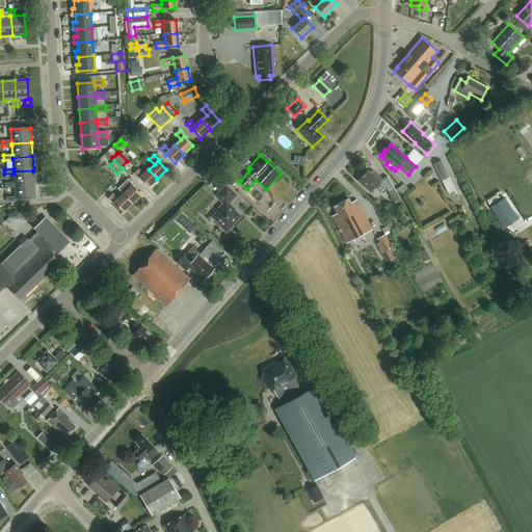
[(456,193),(441,161),(433,164),(449,196),(456,193)]
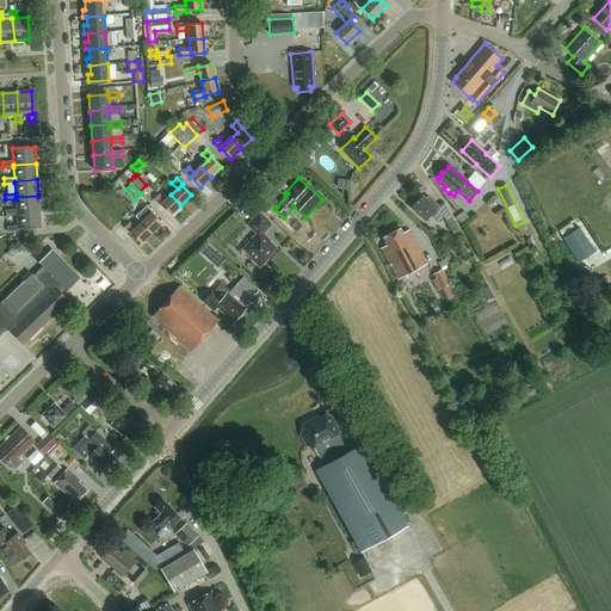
[(159,195),(154,199),(160,207),(161,205),(171,215),(180,205),(171,195),(165,202),(159,195)]
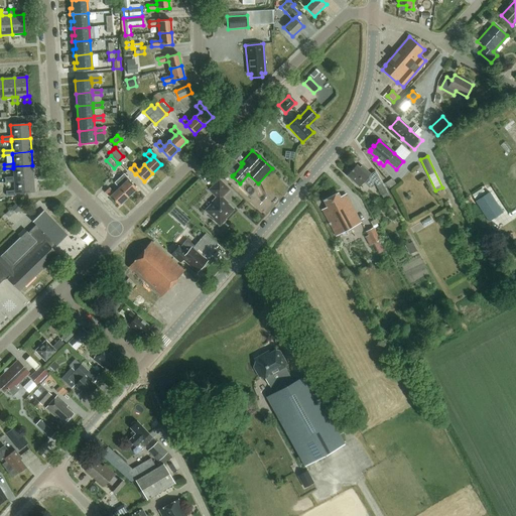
[(14,177),(5,177),(6,182),(14,181),(14,180),(33,179),(32,165),(13,166),(13,168),(14,177)]
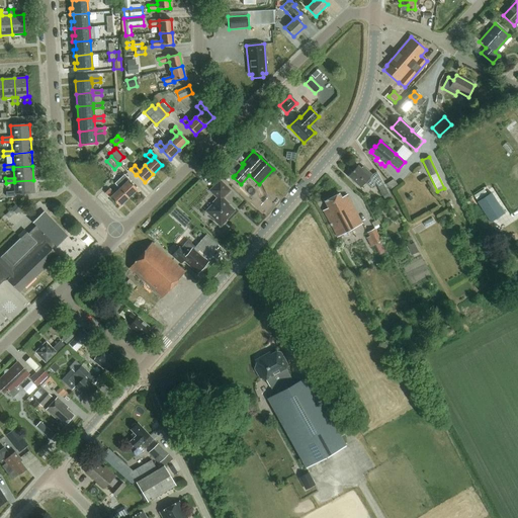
[(371,189),(375,184),(378,187),(383,185),(376,172),(370,175),(363,169),(362,170),(357,166),(348,176),(360,188),(365,183),(371,189)]
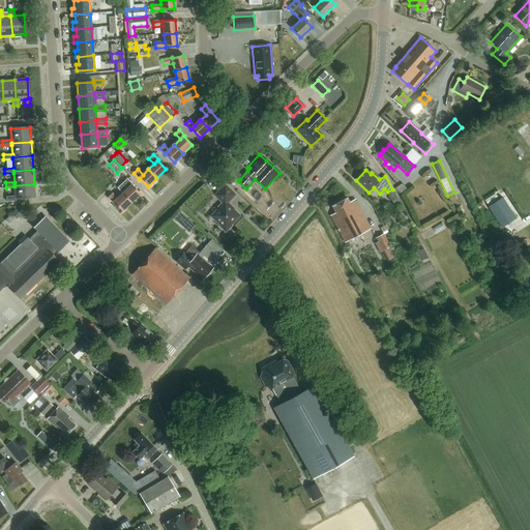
[(128,188),(122,194),(131,203),(141,194),(131,185),(133,184),(127,179),(123,183),(128,188)]
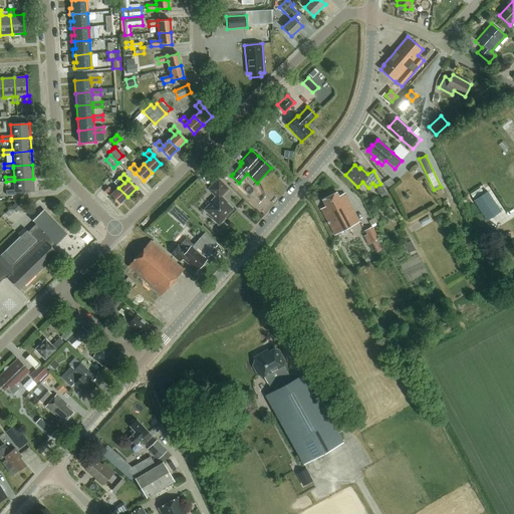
[(119,178),(113,183),(118,188),(124,183),(119,178)]
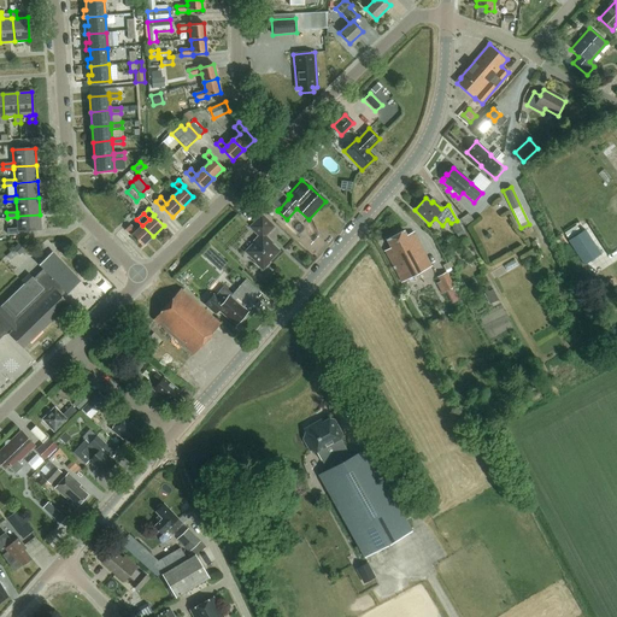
[(18,229),(7,229),(7,235),(19,234),(19,231),(41,230),(40,215),(17,216),(17,217),(18,229)]
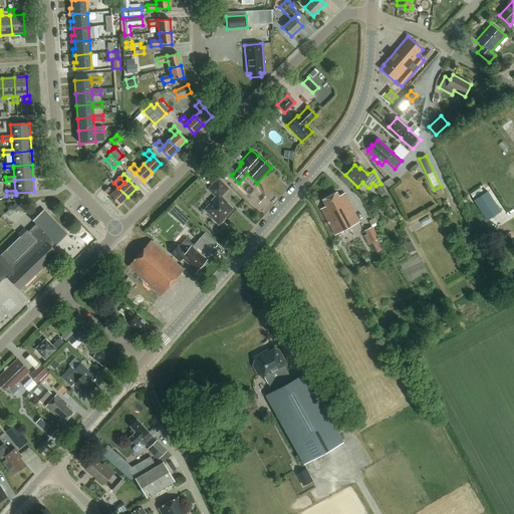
[(216,198),(204,210),(213,219),(213,220),(219,226),(224,220),(224,219),(233,210),(220,198),(228,190),(218,179),(207,190),(216,198)]
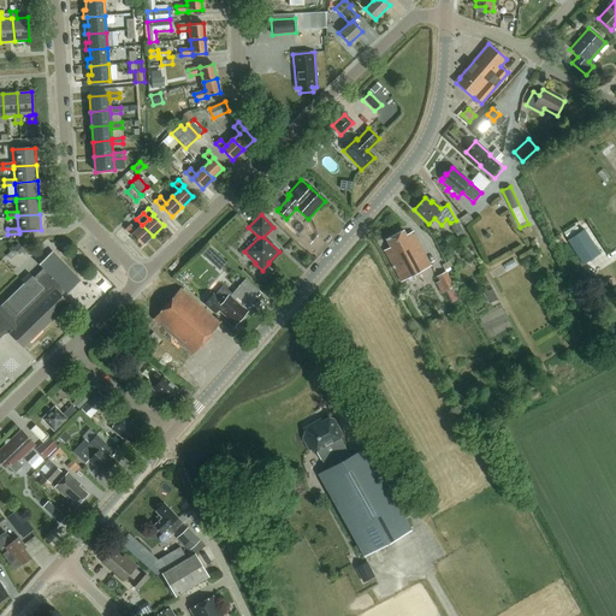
[(468,214),(460,219),(465,225),(472,220),(468,214)]
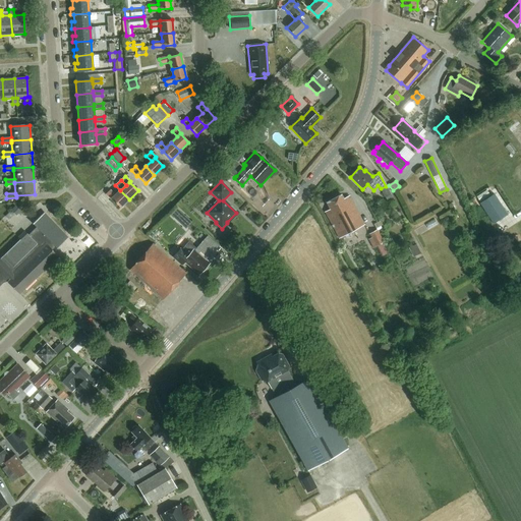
[(386,186),(381,188),(388,200),(392,197),(386,186)]
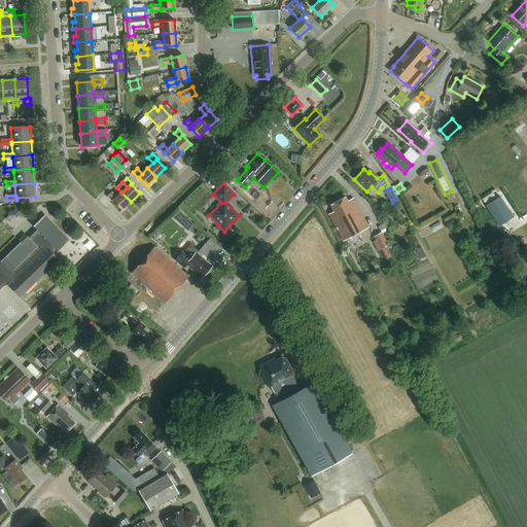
[(111,192),(107,197),(112,202),(113,201),(121,210),(131,202),(121,192),(116,198),(111,192)]
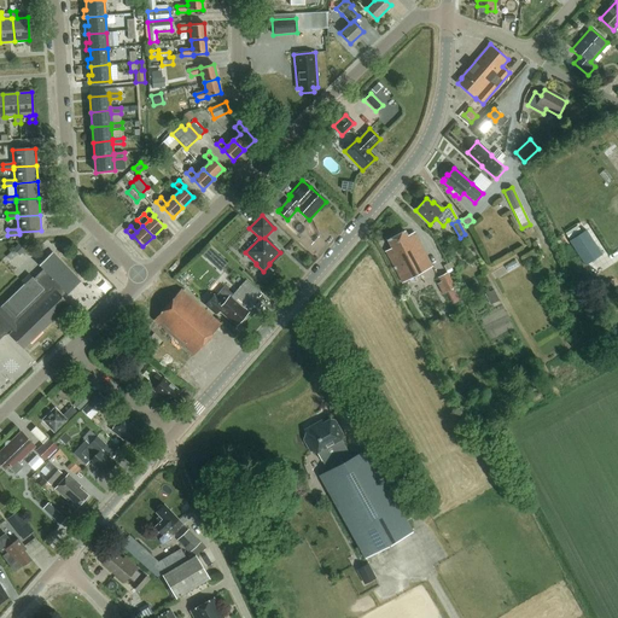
[(586,229),(570,240),(586,266),(602,255),(586,229)]
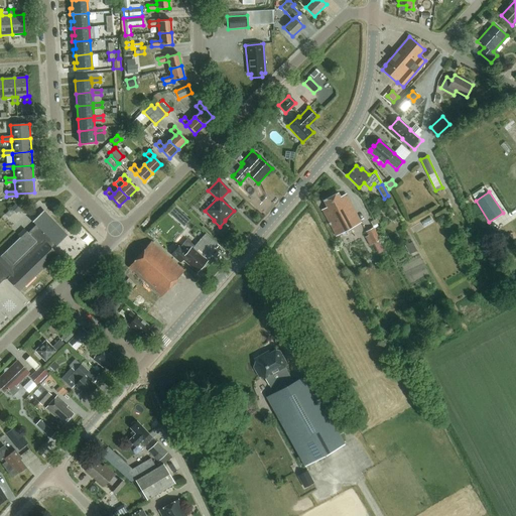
[(336,237),(361,223),(345,195),(340,198),(338,194),(323,201),(327,208),(321,210),(336,237)]
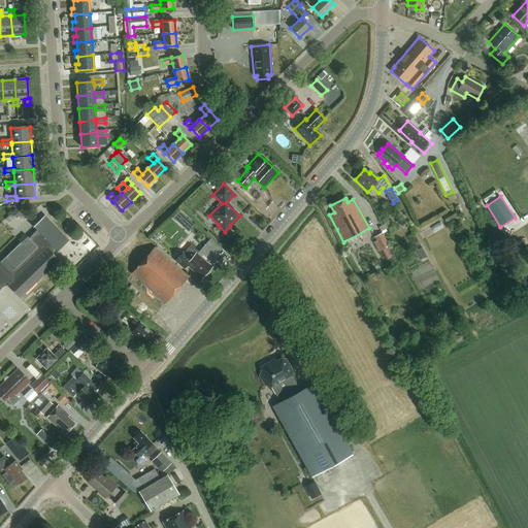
[(15,209),(11,213),(17,219),(21,215),(15,209)]
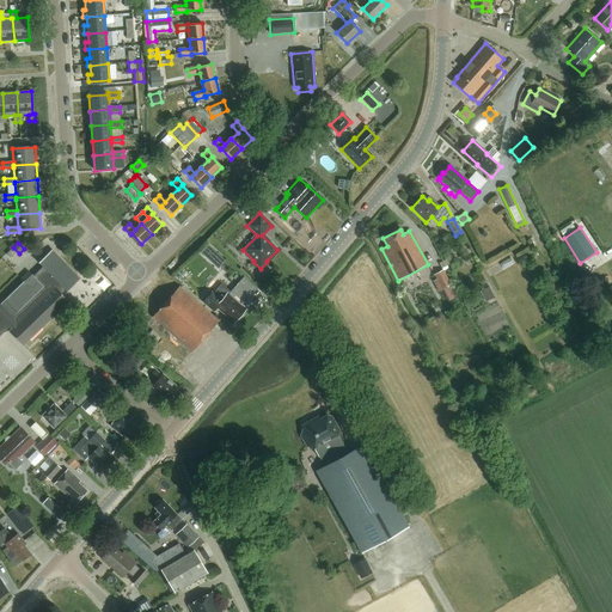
[(208,245),(201,254),(208,259),(215,252),(208,245)]
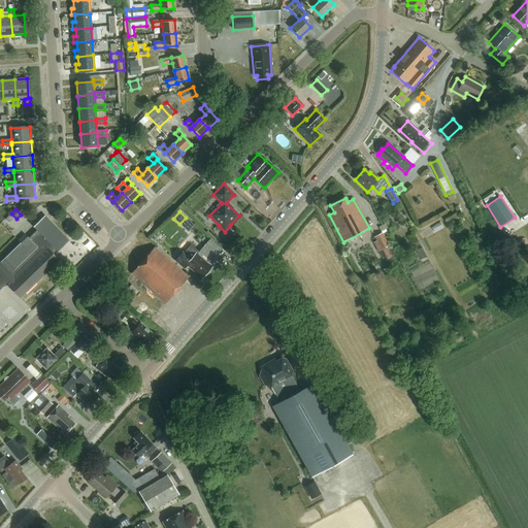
[(69,241),(44,216),(33,227),(37,231),(29,238),(25,235),(19,241),(20,242),(0,262),(1,262),(0,263),(0,291),(2,289),(1,288),(3,285),(7,284),(8,286),(20,298),(59,260),(53,254),(56,251),(58,253),(69,241)]
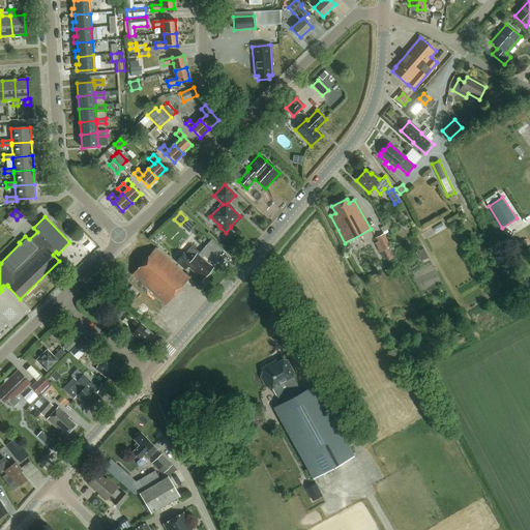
[(424,232),(428,240),(449,230),(446,222),(424,232)]
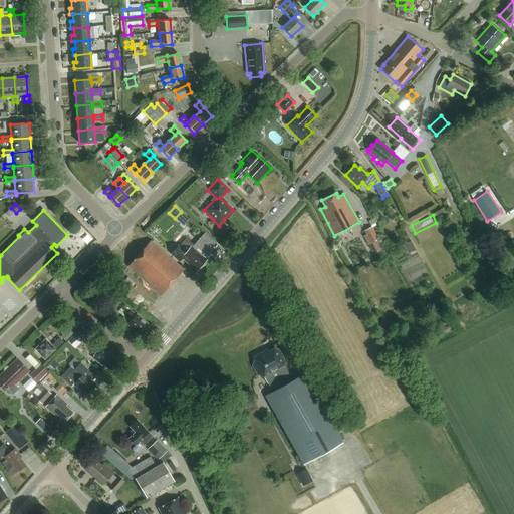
[(378,239),(371,227),(363,232),(370,244),(378,239)]
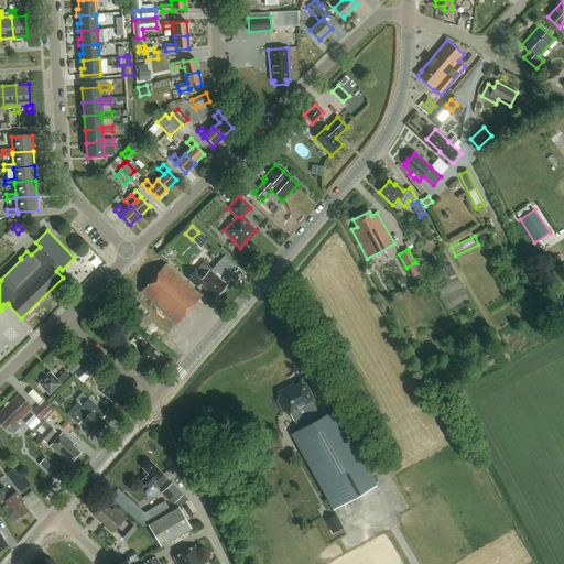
[(216,297),(226,285),(212,272),(214,270),(204,261),(196,270),(195,269),(187,278),(197,286),(201,283),(216,297)]
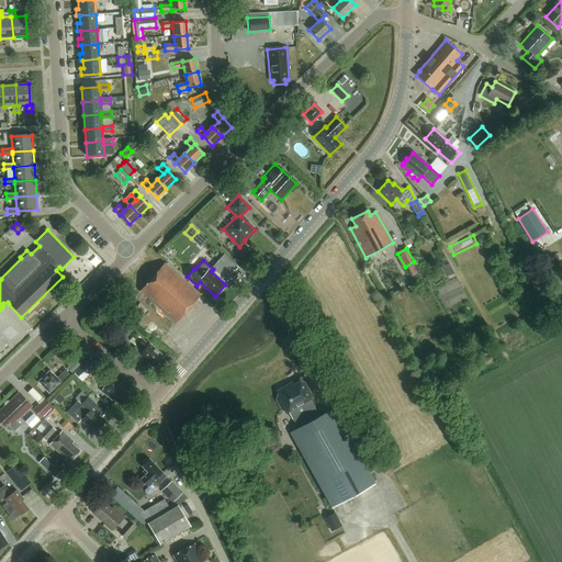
[(176,323),(201,295),(165,263),(139,291),(176,323)]
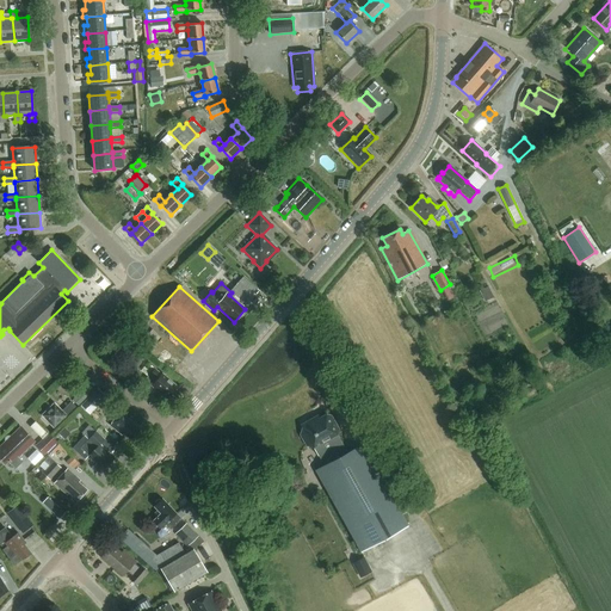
[(488,287),(480,291),(485,302),(494,297),(488,287)]
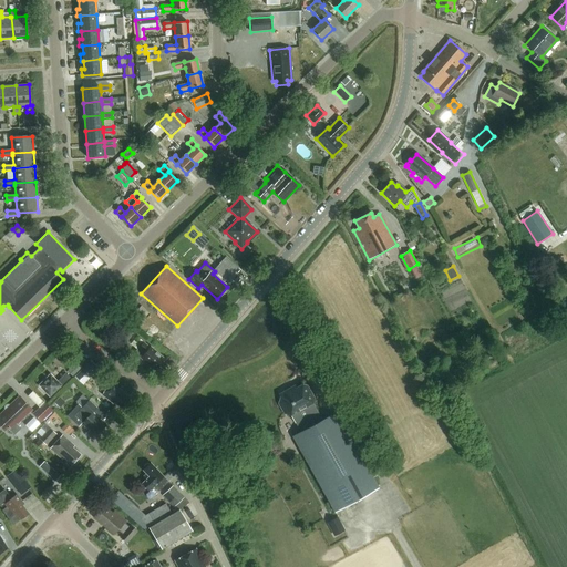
[(124,346),(133,333),(126,329),(117,340),(124,346)]
